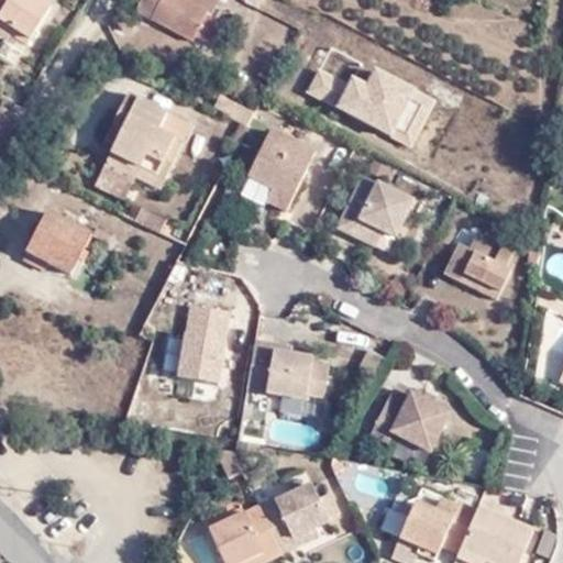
[(0,0),(0,28),(8,34),(25,46),(51,13),(33,0),(0,0)]
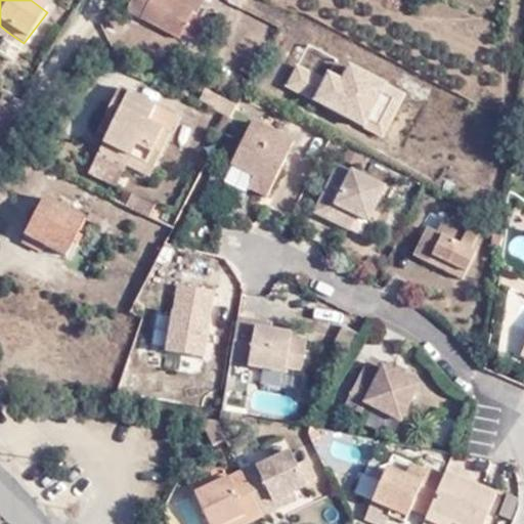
[(191,14),(165,0),(137,0),(130,11),(176,39),(191,14)]
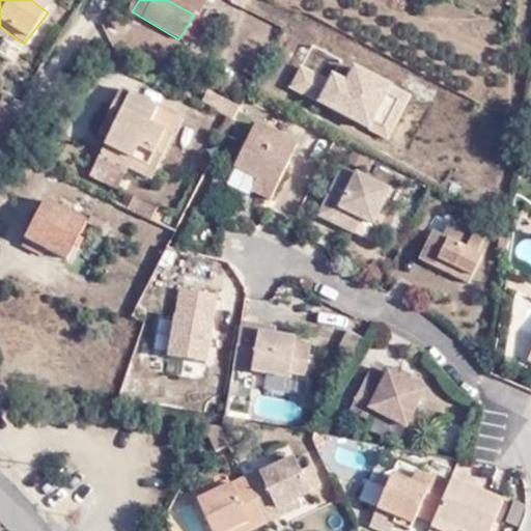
[(198,0),(167,0),(194,15),(202,2),(198,0)]
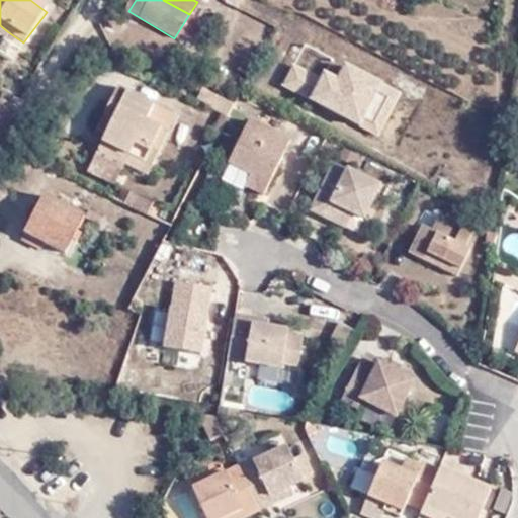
[(282,87),(383,134),(405,88),(332,55),(322,75),(293,62),(282,87)]
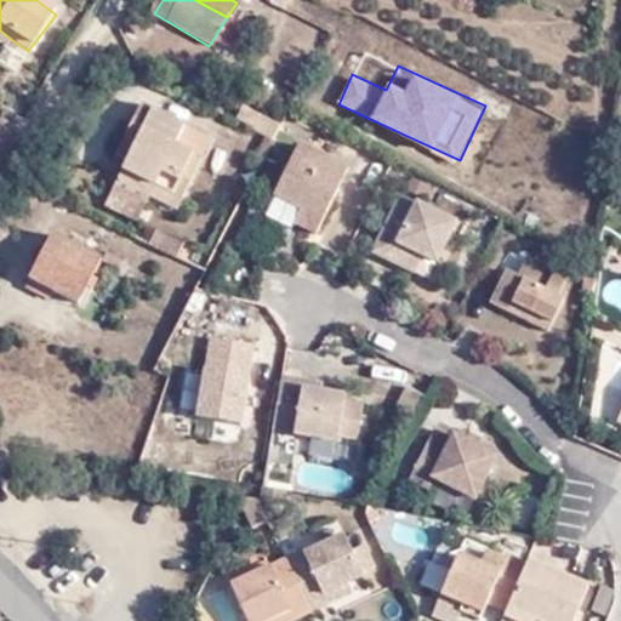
[(275,121),(235,102),(231,117),(268,136),(275,121)]
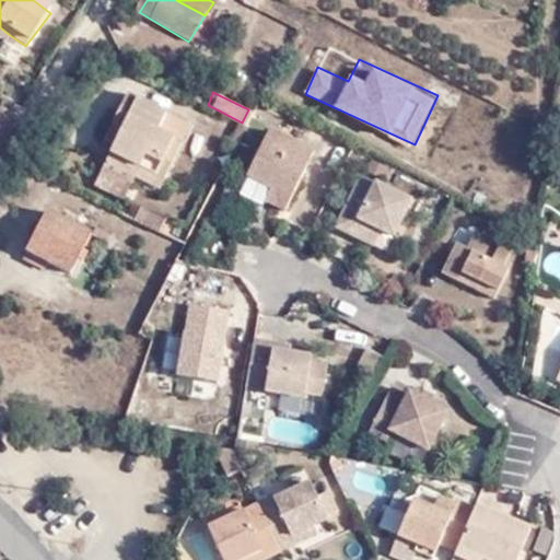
[(159,129),(167,114),(128,94),(104,140),(114,146),(107,160),(137,176),(138,172),(162,184),(182,143),(159,129)]
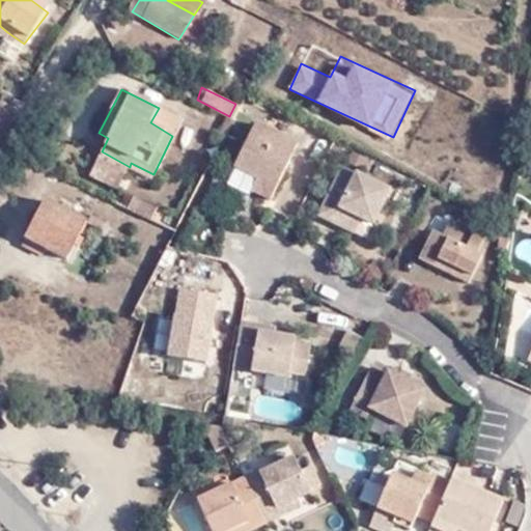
[(0,136),(15,117),(0,107),(0,136)]
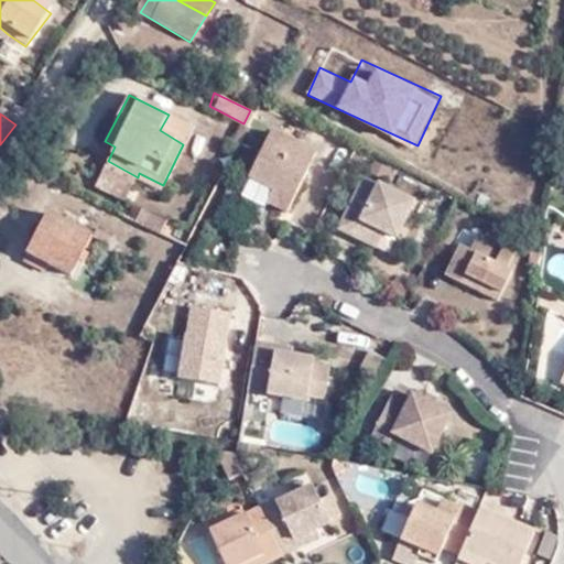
[(193,127),(169,115),(160,130),(183,144),(193,127)]
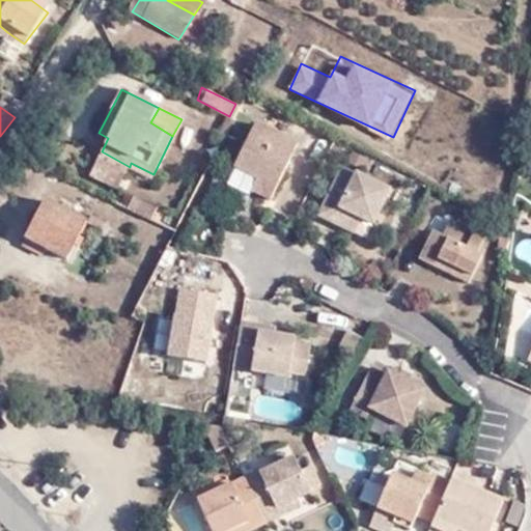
[(291,142),(249,120),(228,163),(250,174),(246,188),(262,196),(291,142)]
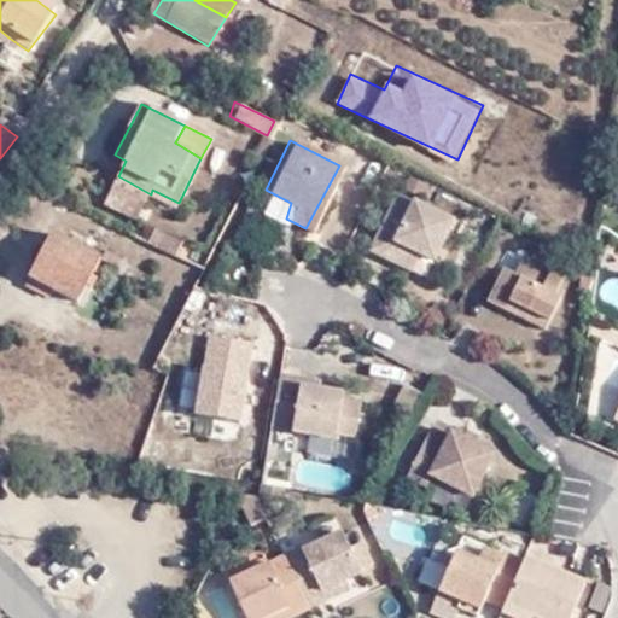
[(151,194),(118,176),(115,184),(146,200),(151,194)]
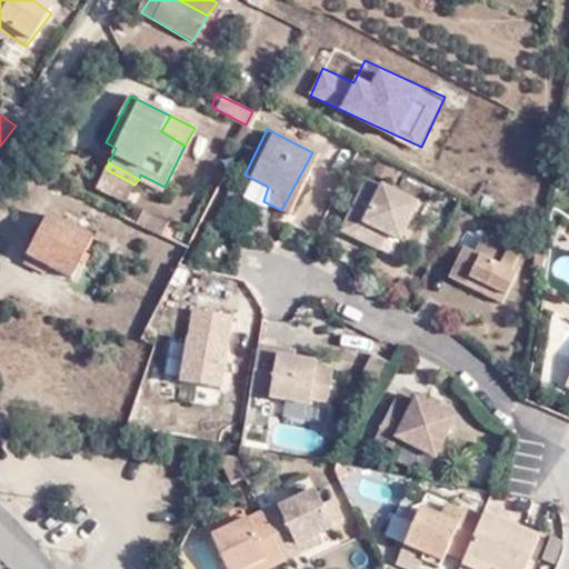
[(135,185),(106,169),(98,183),(128,199),(135,185)]
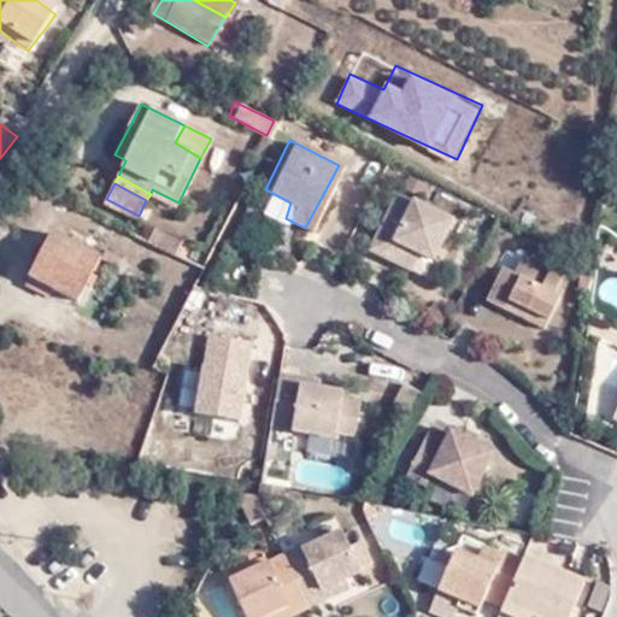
[(400,244),(424,259),(445,219),(393,194),(365,246),(392,259),(400,244)]
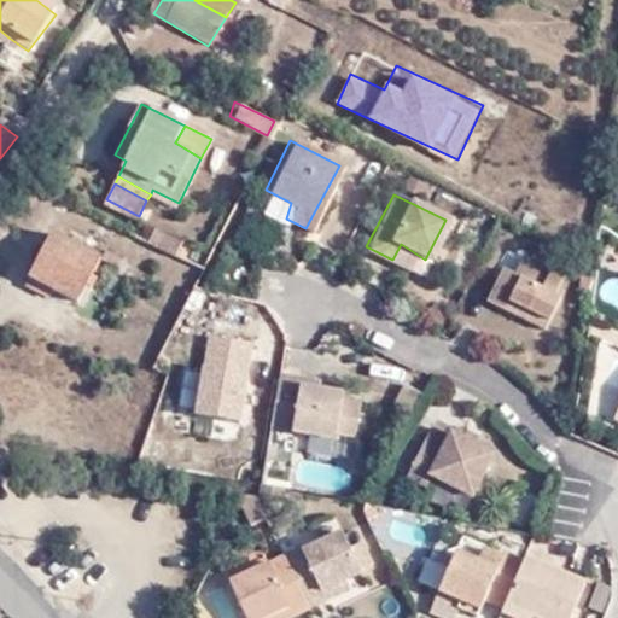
[(97,255),(51,228),(27,268),(75,293),(97,255)]
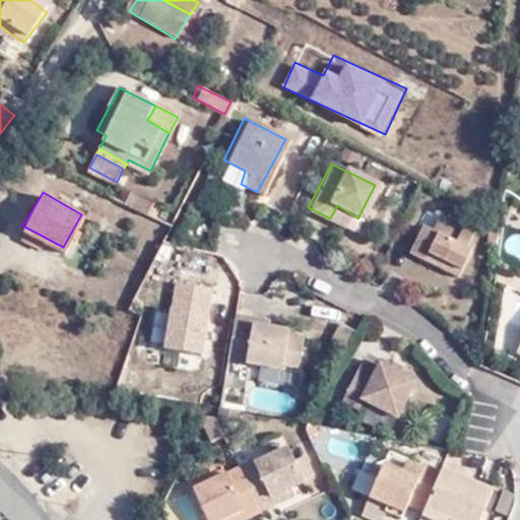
[(352,230),(358,218),(337,205),(330,218),(352,230)]
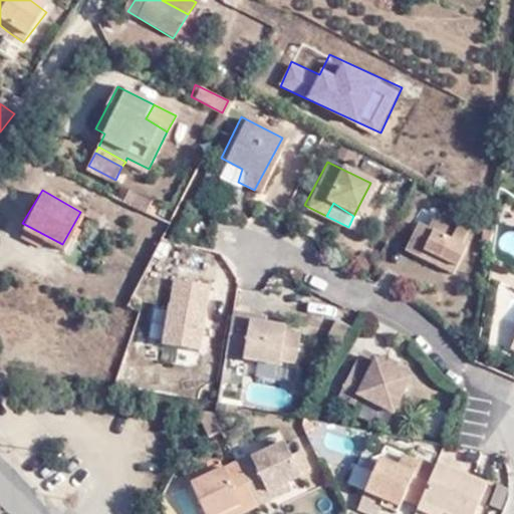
[(400,250),(414,258),(419,250),(437,258),(431,268),(448,277),(462,251),(455,245),(464,233),(432,216),(423,230),(415,224),(400,250)]
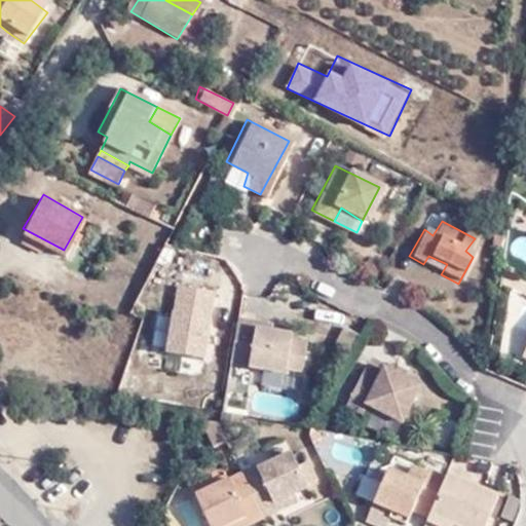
[(428,256),(423,264),(441,274),(447,264),(428,256)]
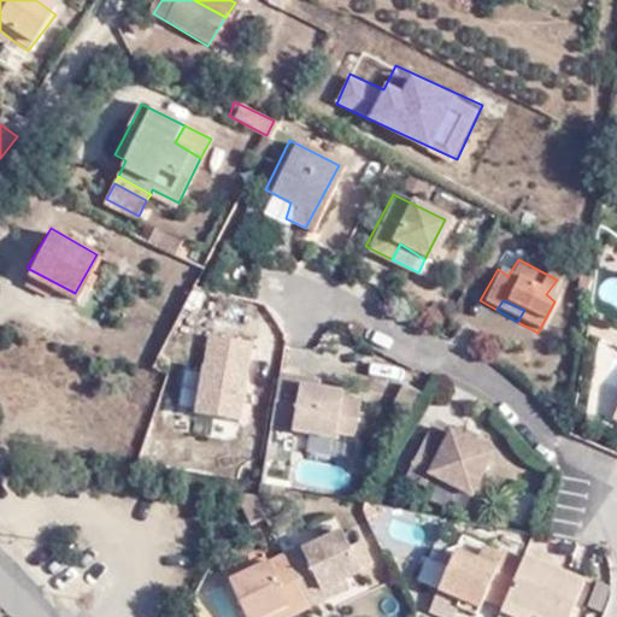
[(269,376),(259,432),(327,444),(328,438),(334,400),(335,395),(311,393),(295,391),(297,380),(269,376)]
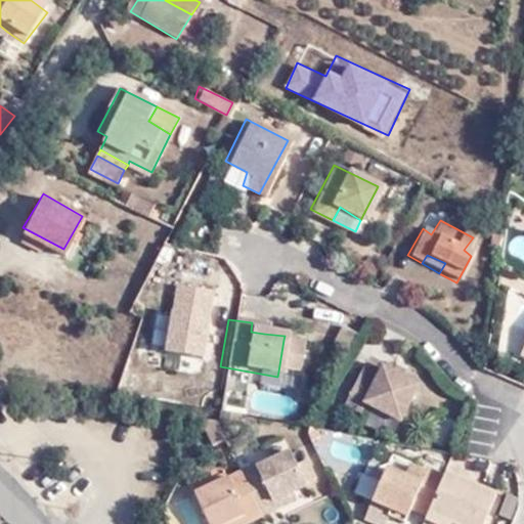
[(265,324),(252,322),(251,332),(264,334),(265,324)]
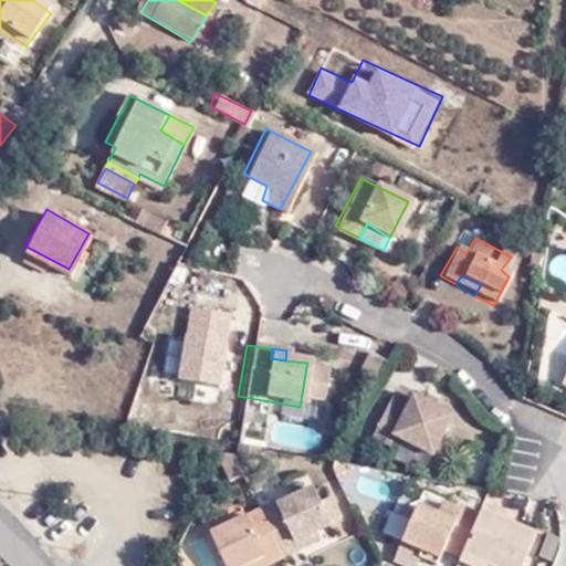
[(306,367),(301,401),(317,406),(324,370),(306,367)]
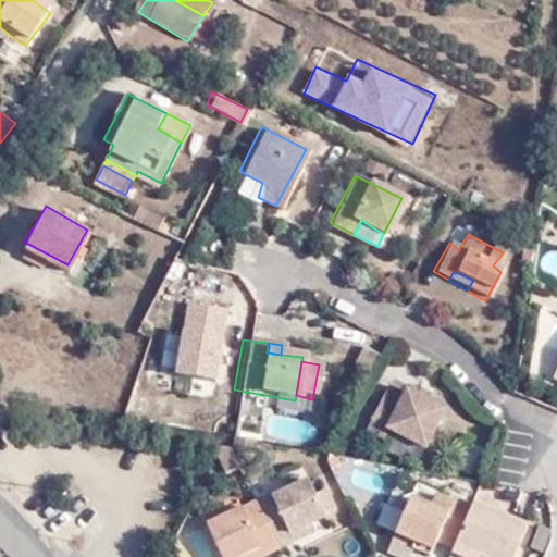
[(556,388),(556,380),(548,376),(546,384),(556,388)]
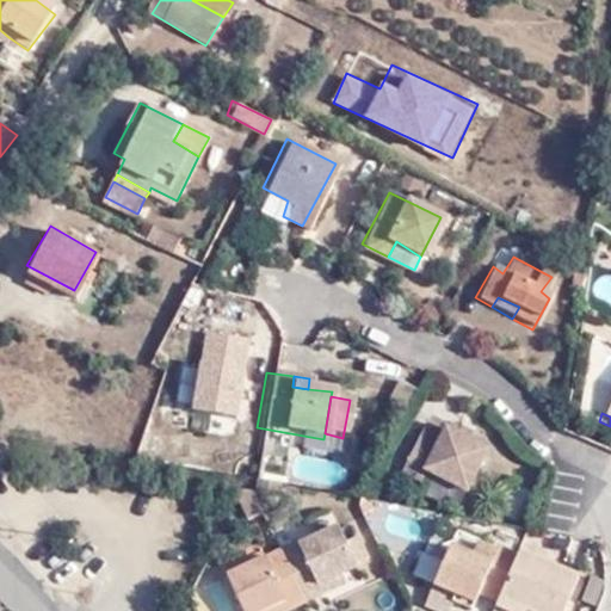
[(445,433),(460,442),(463,434),(450,426),(445,433)]
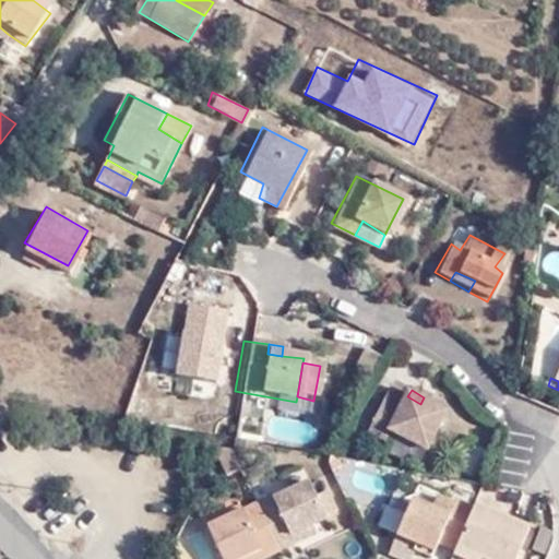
[(441,415),(420,404),(407,396),(401,393),(397,399),(380,391),(359,431),(376,441),(382,429),(419,451),(441,415)]
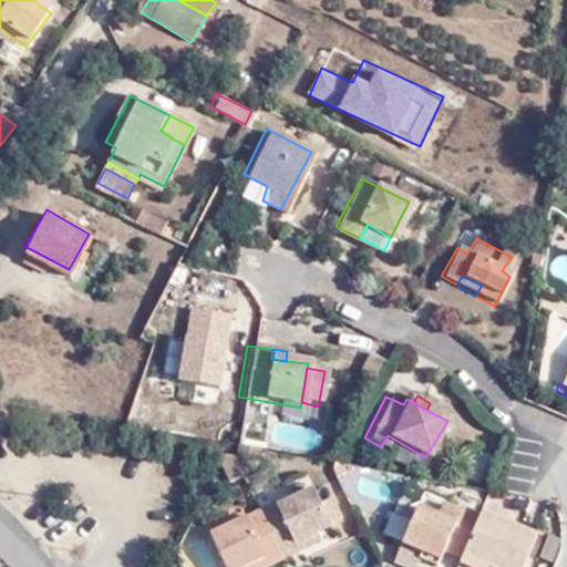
[(244,483),(235,462),(223,461),(222,463),(220,465),(220,466),(230,490),(244,483)]
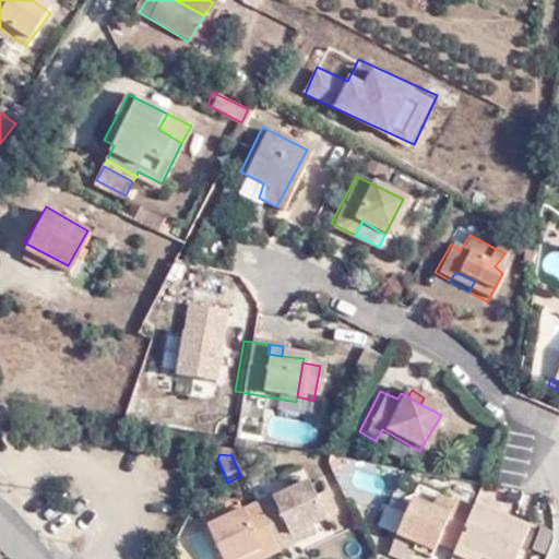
[(253,507),(274,556),(290,549),(285,539),(302,532),(321,524),(304,489),(273,503),(270,499),(253,507)]
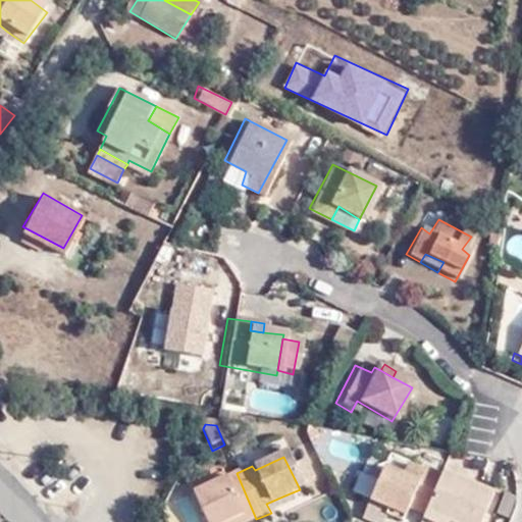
[(395,521),(400,521),(405,511),(409,504),(423,511),(437,478),(419,469),(417,473),(404,468),(398,478),(381,471),(366,502),(383,510),(379,516),(395,521)]
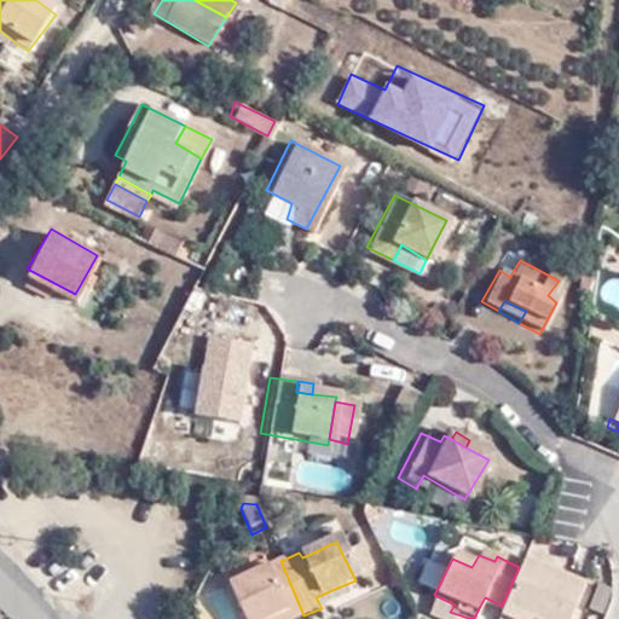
[(283,618),(295,618),(304,615),(281,561),(229,584),(242,618),(266,618),(281,613),(283,618)]
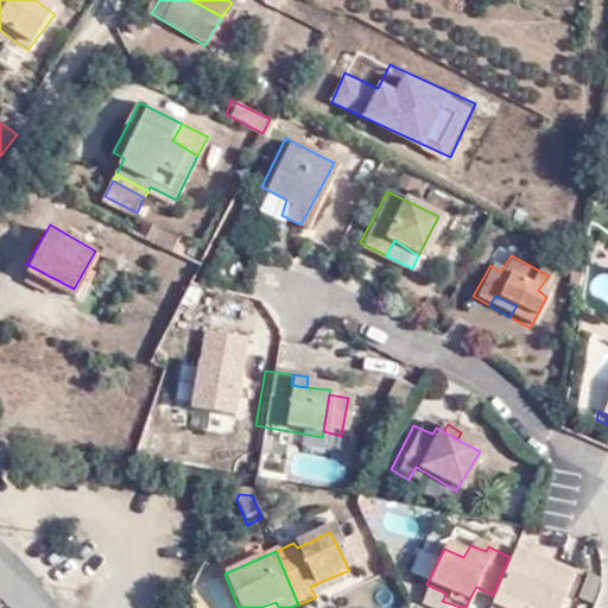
[(492,597),(517,607),(556,607),(569,581),(511,553),(510,557),(493,595),(492,597)]
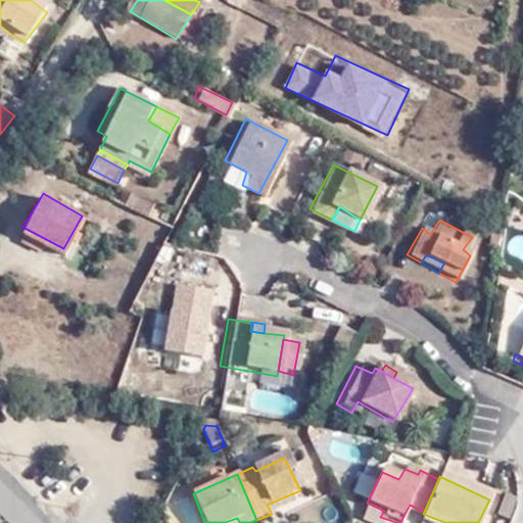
[(267,505),(272,514),(287,508),(283,497),(267,505)]
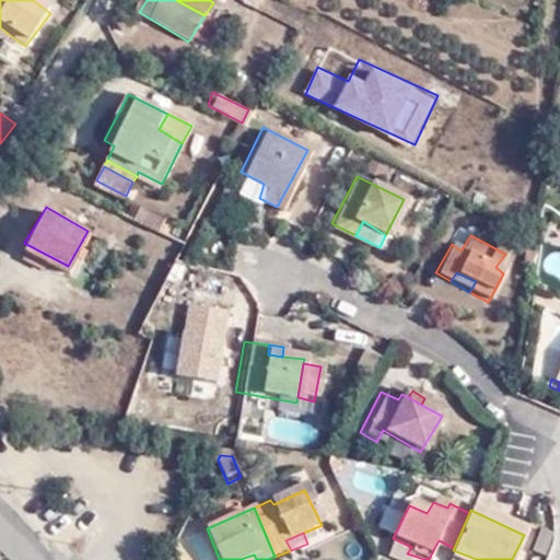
[(434,548),(451,557),(453,550),(454,548),(439,540),(434,548)]
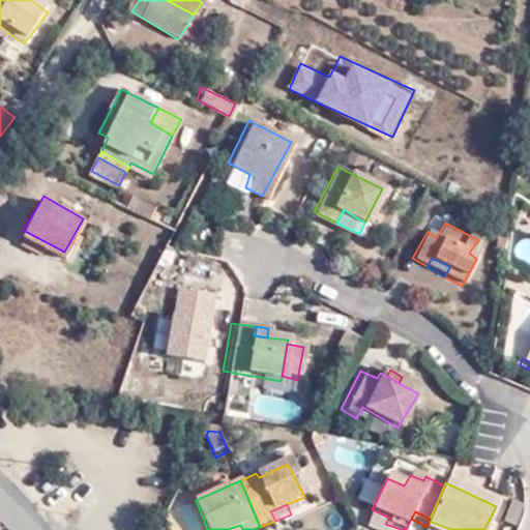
[(427,527),(424,529),(450,529),(429,521),(427,527)]
